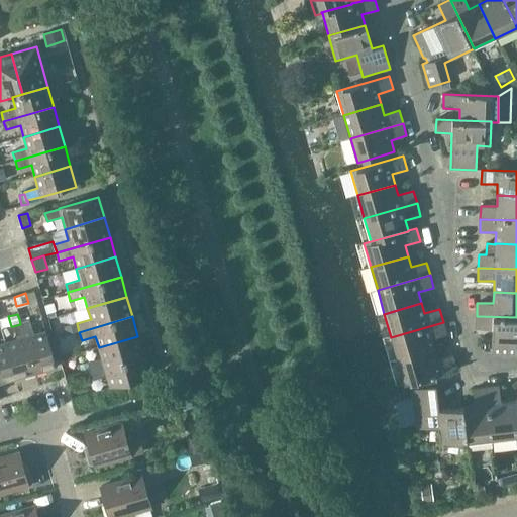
[(516,317),(477,316),(476,329),(492,329),(491,354),(516,355),(516,342),(516,317)]
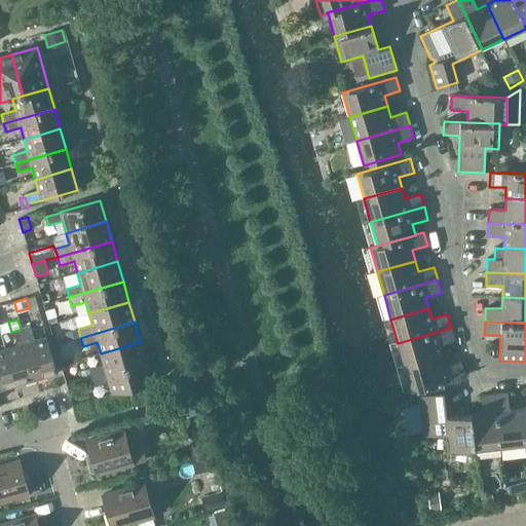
[(22,329),(36,380),(57,374),(46,338),(34,341),(30,327),(22,329)]
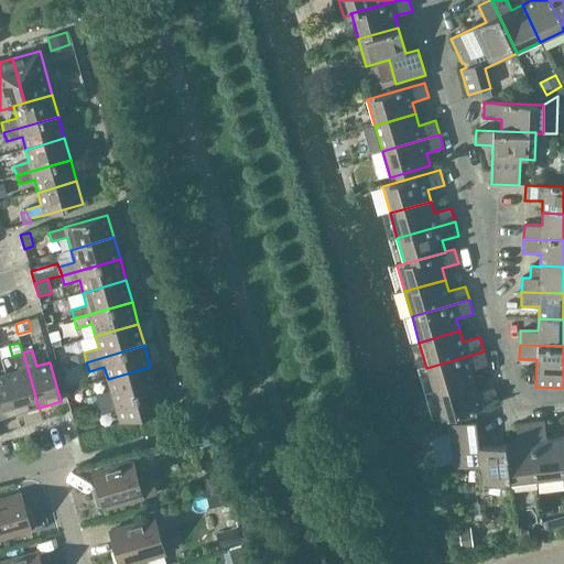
[(487,365),(484,351),(426,368),(433,393),(474,381),(470,369),(487,365)]
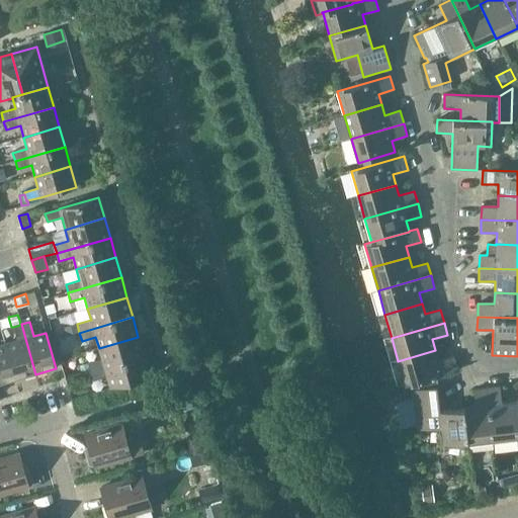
[(5,344),(16,379),(35,374),(21,324),(20,325),(13,327),(17,341),(5,344)]
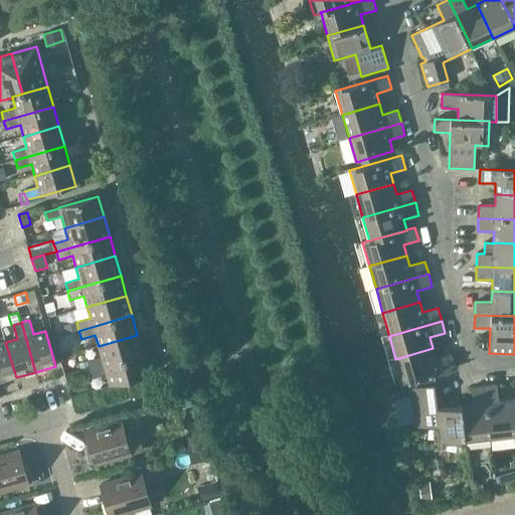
[(75,322),(64,325),(66,333),(77,331),(75,322)]
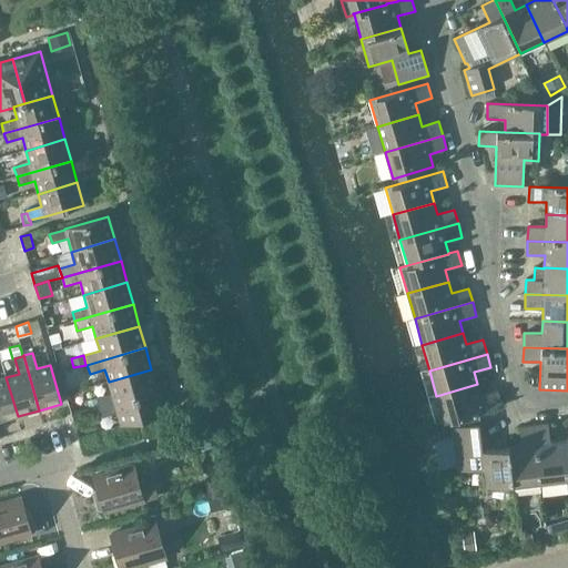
[(99,408),(158,392),(151,369),(109,382),(112,395),(97,399),(99,406),(99,408)]
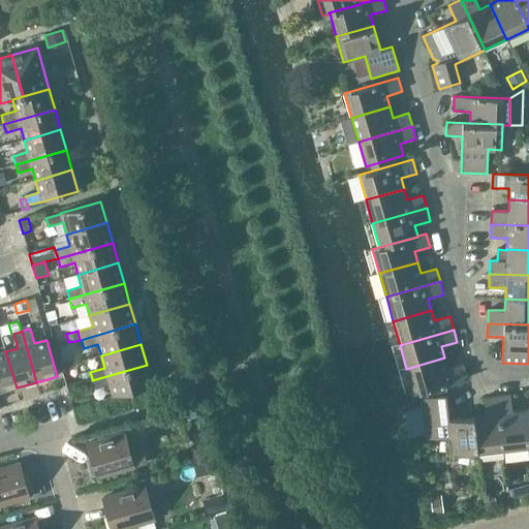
[(0,392),(17,387),(5,351),(0,352),(0,392)]
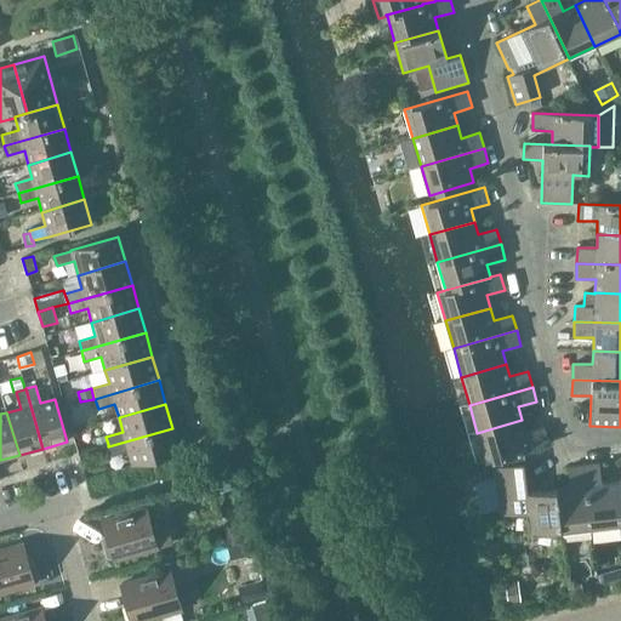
[(477,433),(485,462),(494,460),(523,451),(548,444),(543,427),(525,432),(522,420),(477,433)]
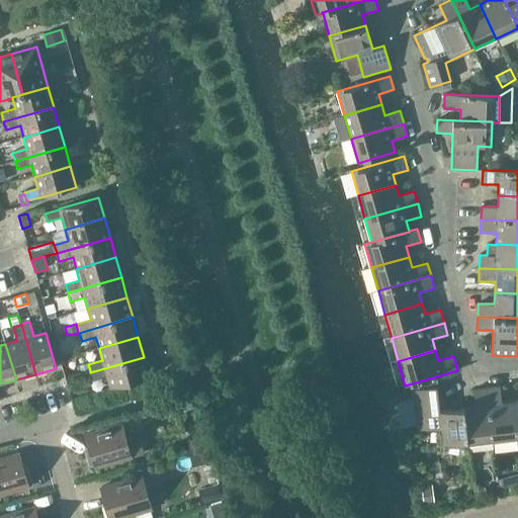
[(90,372),(93,380),(107,376),(110,389),(150,377),(144,357),(90,372)]
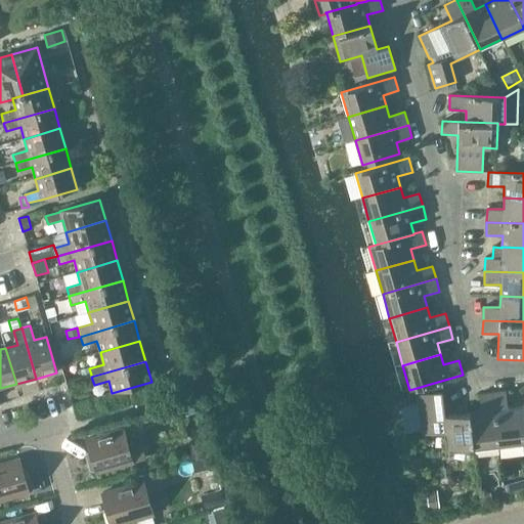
[(89,367),(81,369),(83,378),(91,375),(89,368),(89,367)]
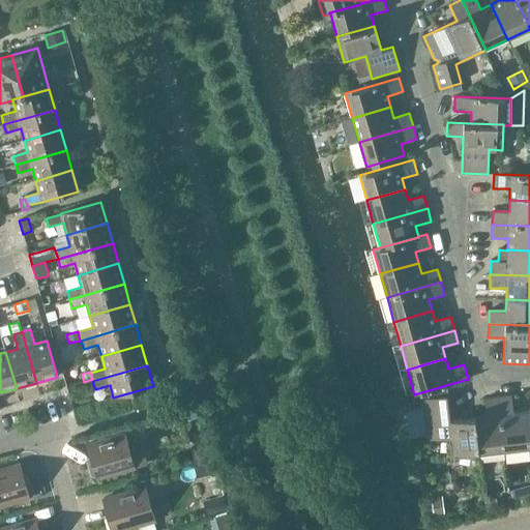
[(446,385),(421,392),(422,399),(447,395),(446,385)]
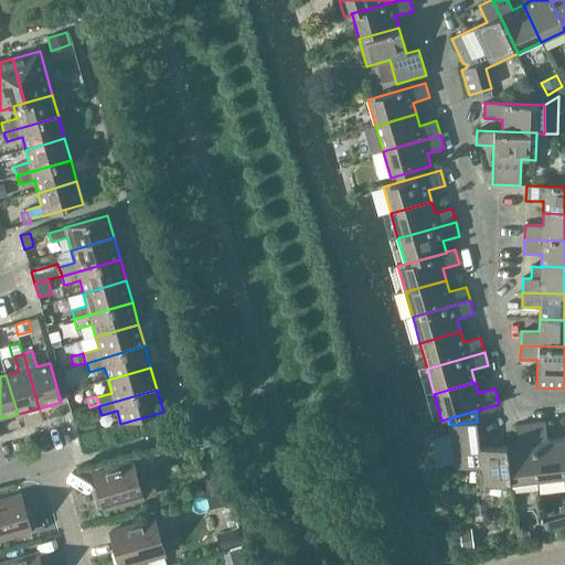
[(450,425),(451,434),(432,436),(436,465),(455,462),(456,469),(481,466),(483,489),(511,486),(507,445),(480,447),(477,422),(450,425)]
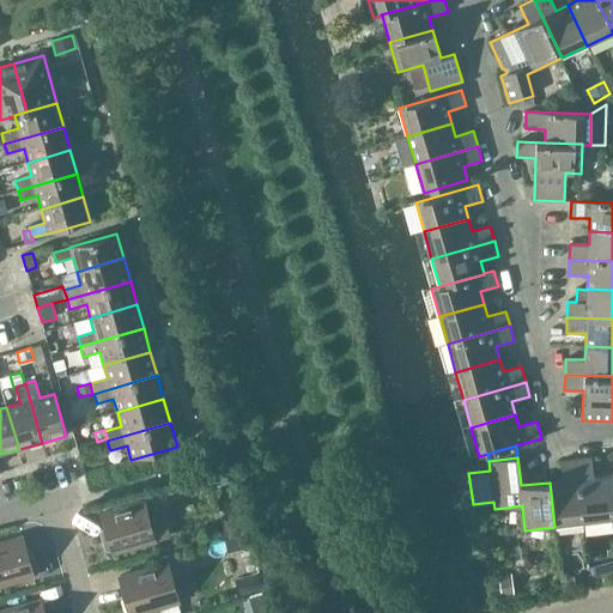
[(612,521),(606,475),(594,477),(592,457),(576,460),(583,523),(612,521)]
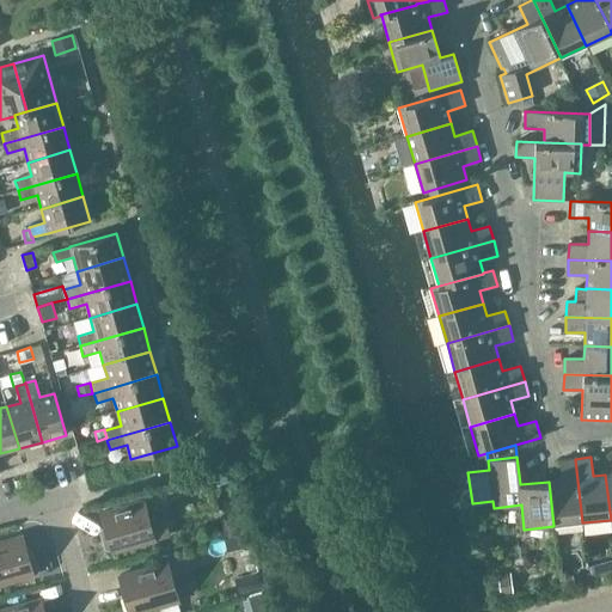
[(582,522),(575,459),(560,460),(562,479),(549,482),(554,526),(582,522)]
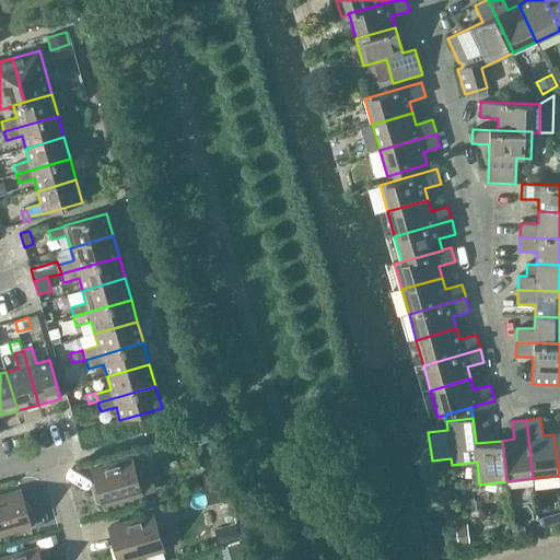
[(207,428),(190,433),(194,445),(211,440),(207,428)]
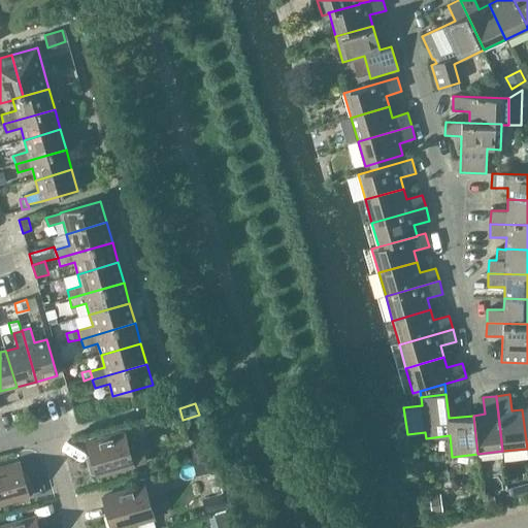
[(124,433),(87,443),(92,462),(89,465),(91,473),(96,475),(98,484),(99,483),(97,477),(134,466),(146,462),(141,446),(129,450),(124,433)]
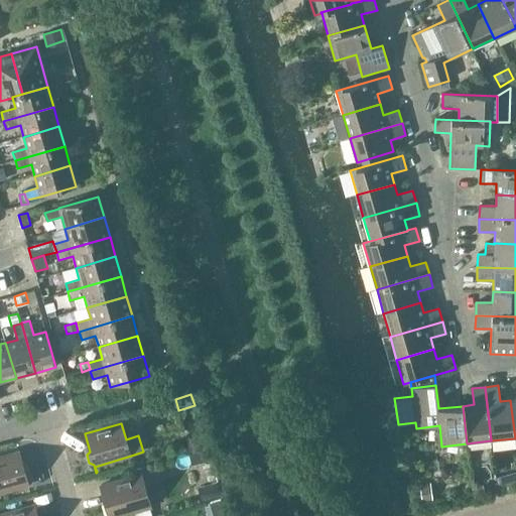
[(24,470),(19,453),(0,458),(0,493),(28,486),(28,484),(30,483),(31,482),(31,480),(31,479),(31,477),(31,476),(30,474),(29,472),(28,470),(26,469),(24,470)]
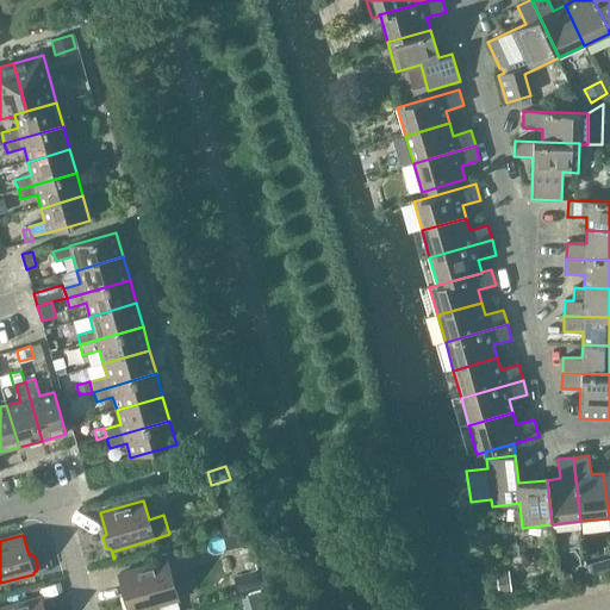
[(167,561),(118,576),(128,609),(144,609),(178,601),(167,561)]
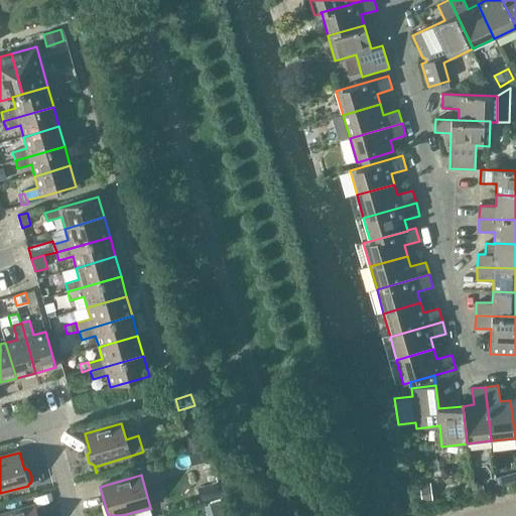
[(218,482),(198,488),(202,501),(221,495),(218,482)]
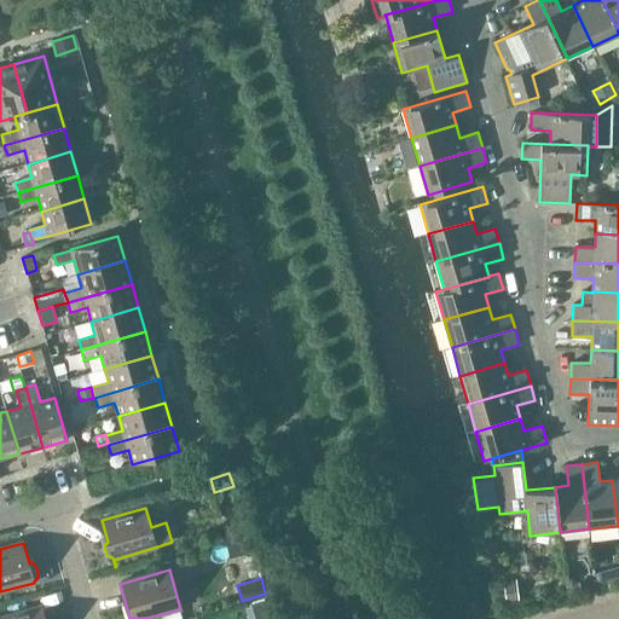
[(518,580),(504,582),(507,602),(519,600),(518,580)]
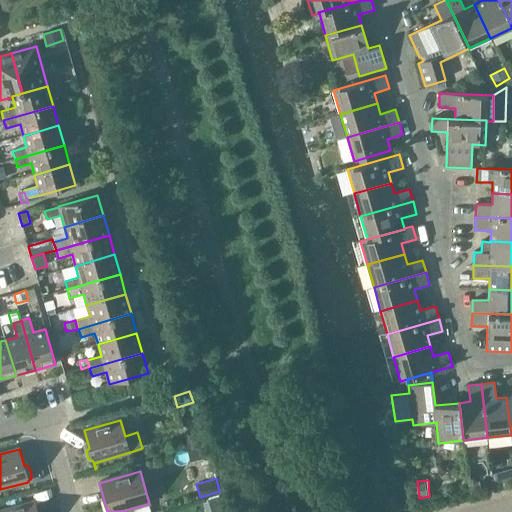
[(479,483),(469,486),(471,493),(482,490),(479,483)]
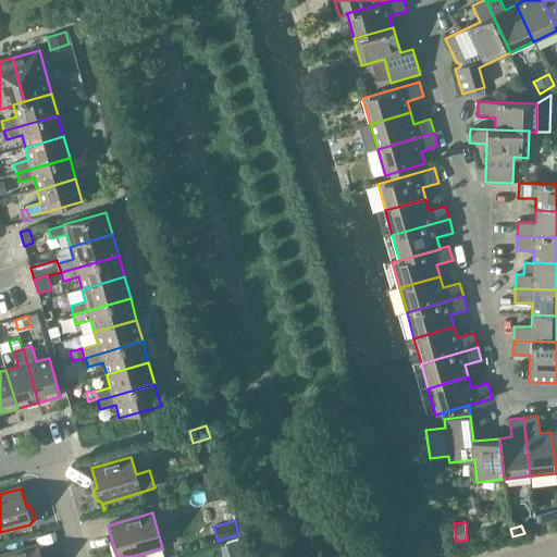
[(222,545),(225,556),(245,556),(240,541),(222,545)]
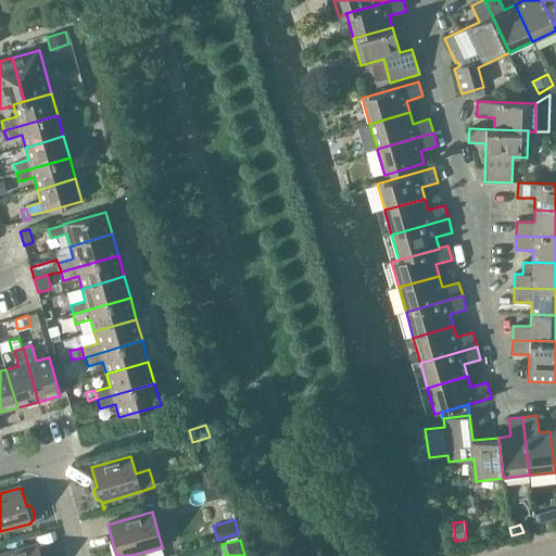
[(39,555),(37,545),(0,555),(39,555)]
